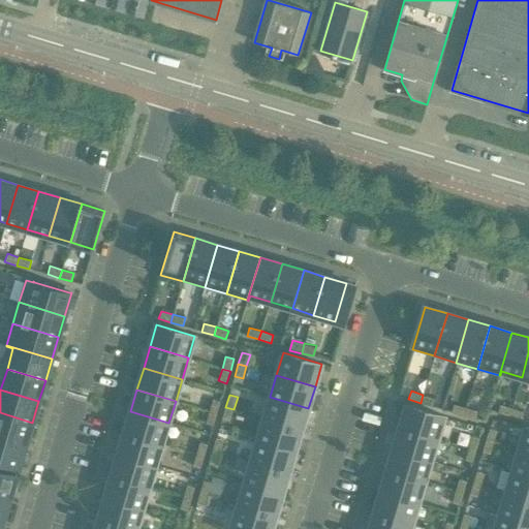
[(423,395),(421,403),(433,406),(435,398),(423,395)]
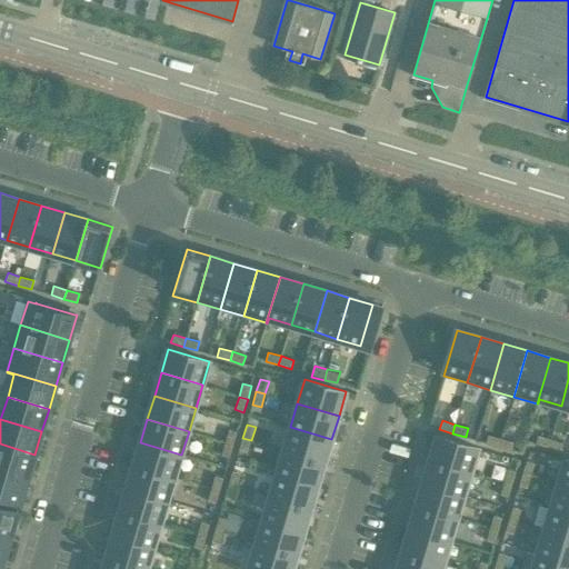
[(283,450),(325,462),(331,439),(290,427),(283,450)]
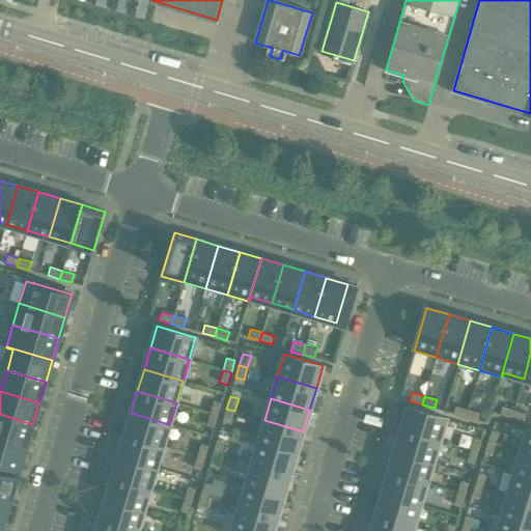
[(210,413),(218,415),(222,403),(214,400),(210,413)]
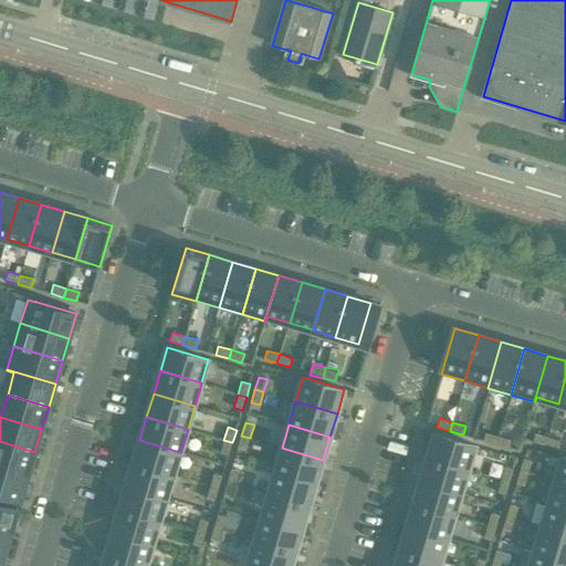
[(499,436),(485,432),(483,441),(495,444),(499,436)]
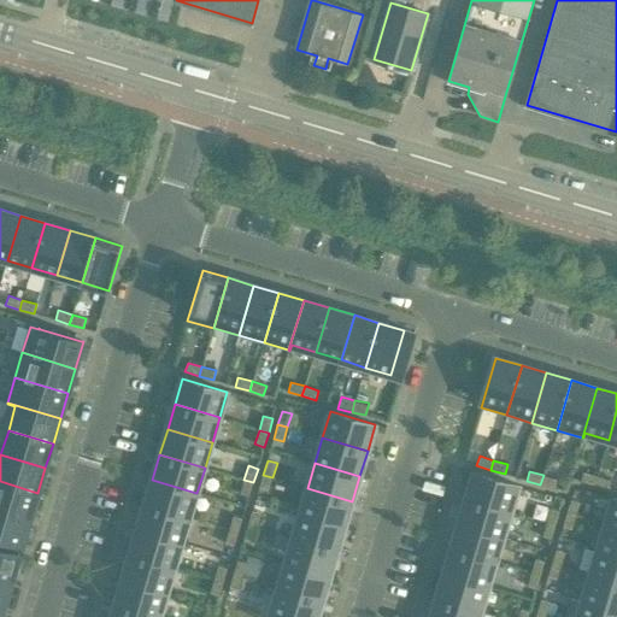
[(510,511),(518,486),(474,472),(466,498),(510,511)]
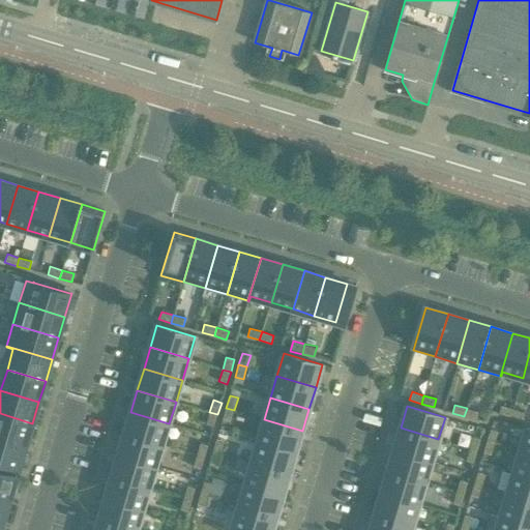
[(513,409),(501,406),(499,414),(510,417),(513,409)]
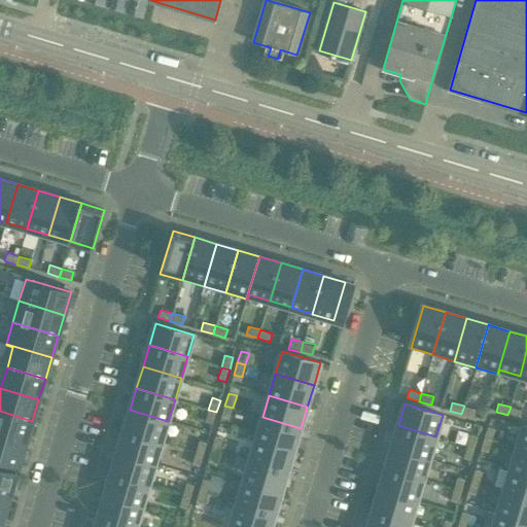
[(221,417),(230,419),(233,408),(224,406),(221,417)]
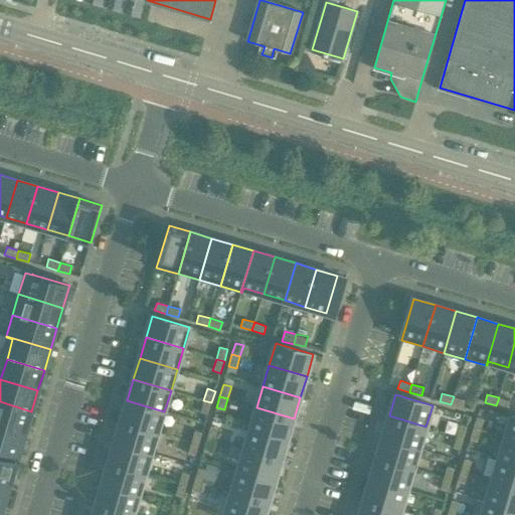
[(451,404),(463,408),(465,400),(454,396),(451,404)]
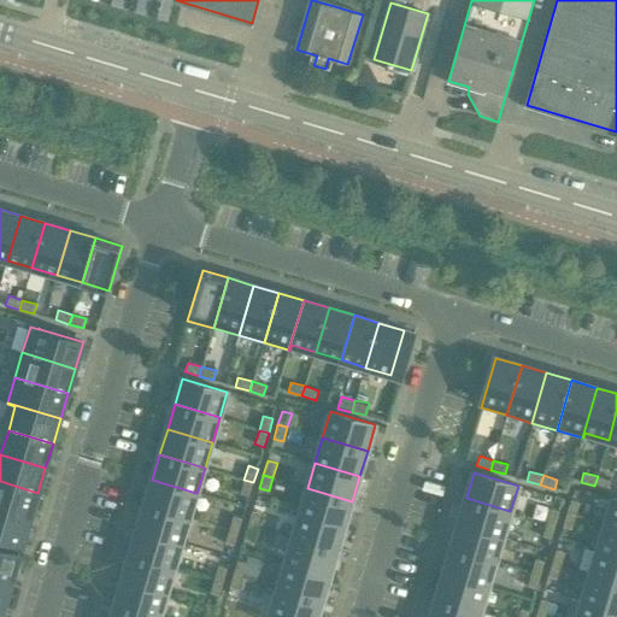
[(609,489),(611,480),(598,476),(594,486),(609,489)]
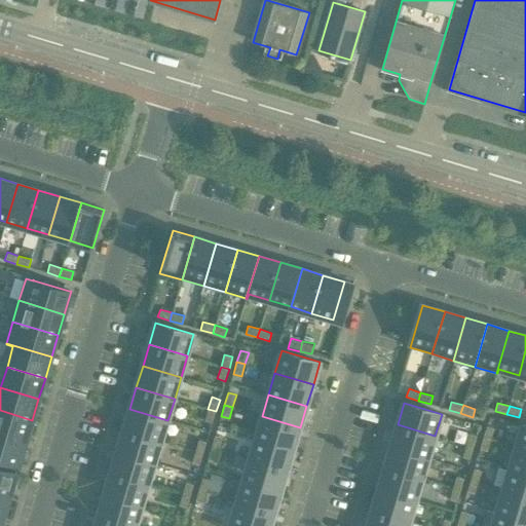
[(161,442),(167,420),(129,409),(123,430),(161,442)]
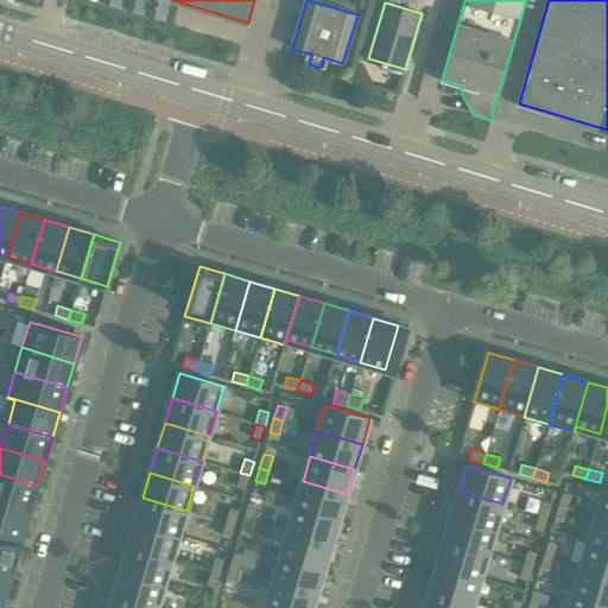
[(240,473),(236,487),(246,489),(249,475),(240,473)]
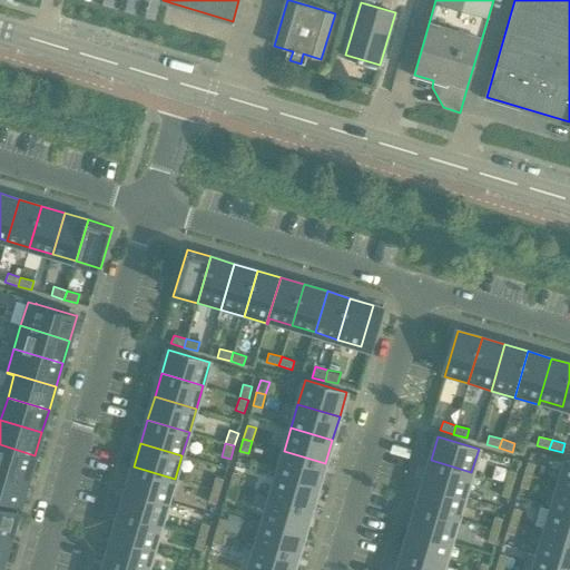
[(0,444),(0,470),(28,479),(35,455),(0,444)]
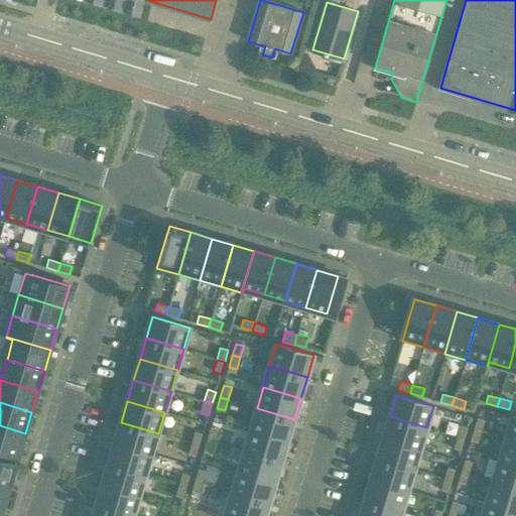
[(251,429),(288,440),(294,419),(257,408),(251,429)]
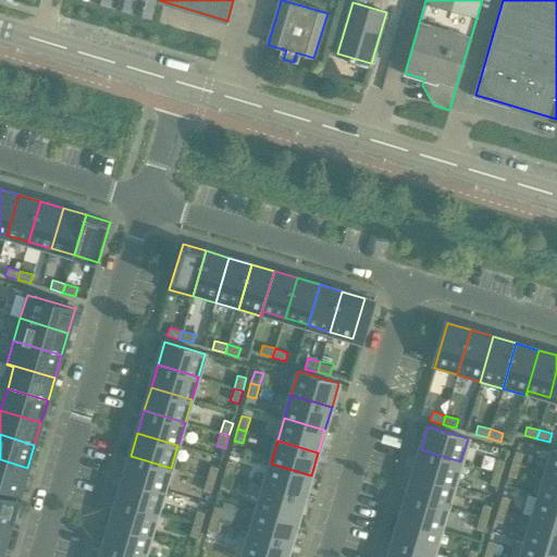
[(460,461),(421,449),(413,472),(454,484),(460,461)]
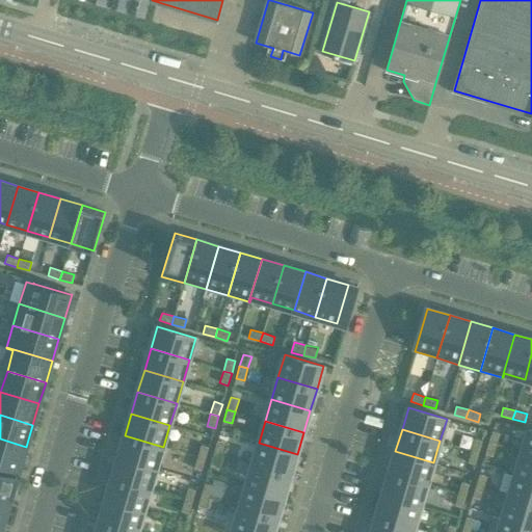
[(500,433),(493,430),(488,443),(497,445),(500,433)]
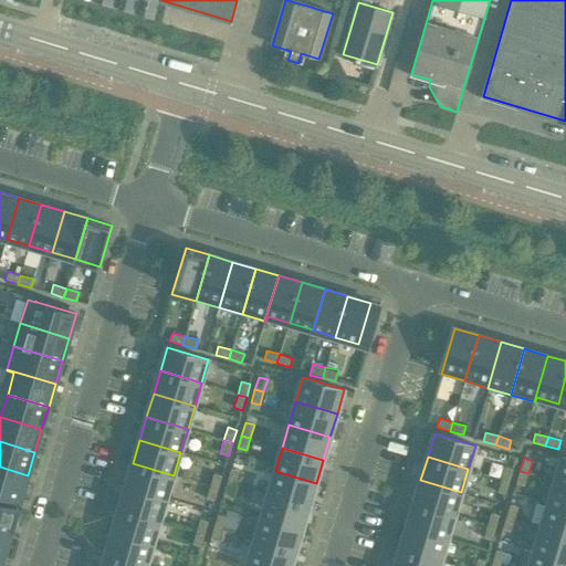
[(565,483),(565,458),(562,458),(555,481),(565,483)]
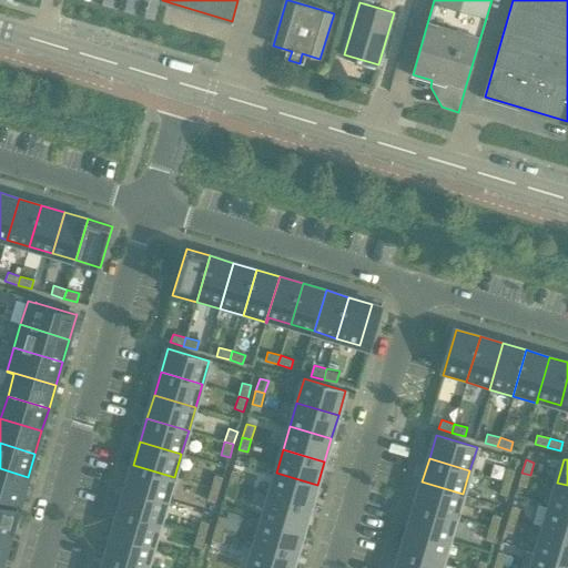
[(127,488),(168,500),(174,477),(133,465),(127,488)]
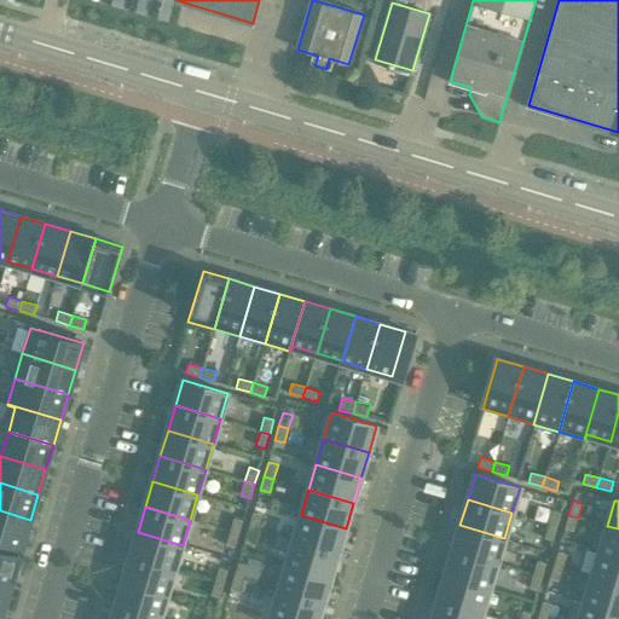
[(30,520),(0,510),(0,539),(21,545),(21,547),(22,547),(30,520)]
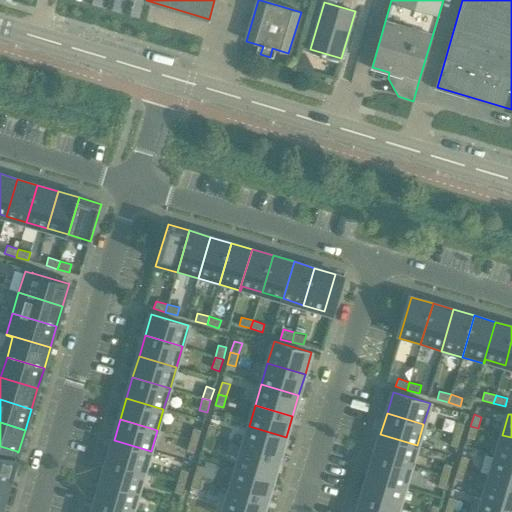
[(461,436),(464,424),(457,422),(453,433),(461,436)]
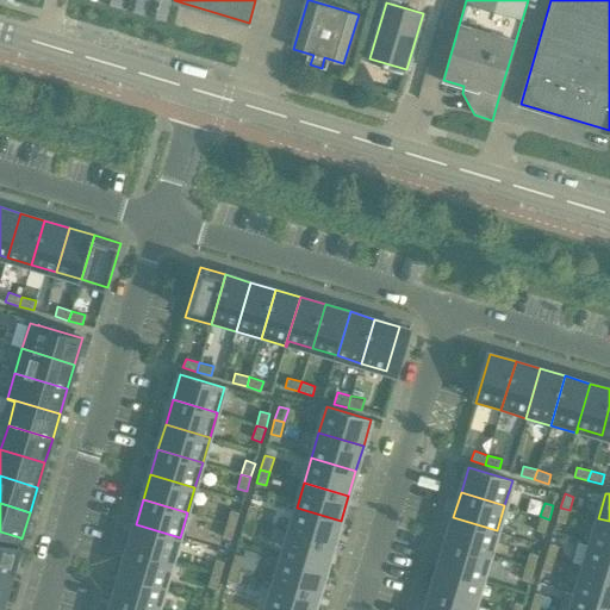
[(246,518),(255,521),(259,508),(249,504),(246,518)]
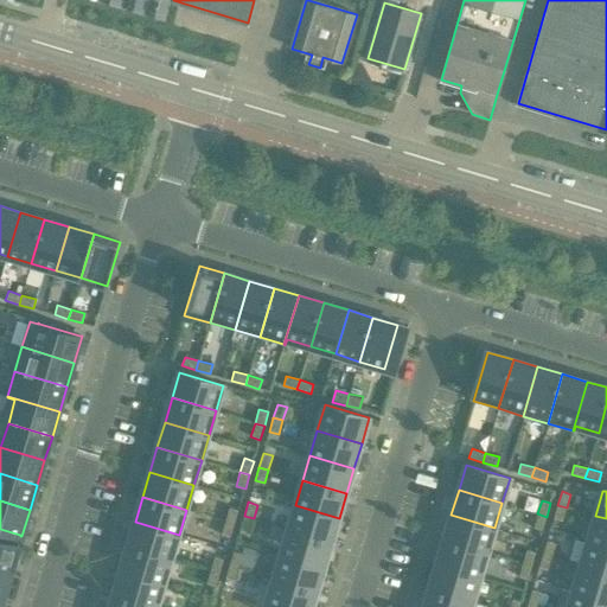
[(288,529),(332,542),(339,518),(295,505),(288,529)]
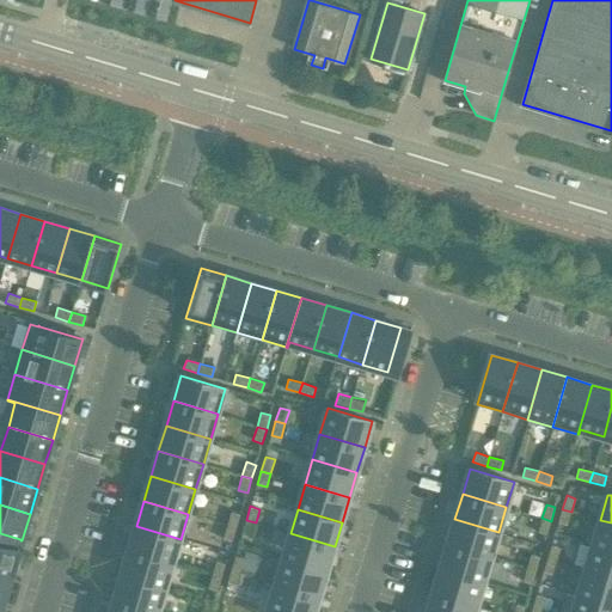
[(558,524),(568,526),(571,512),(562,509),(558,524)]
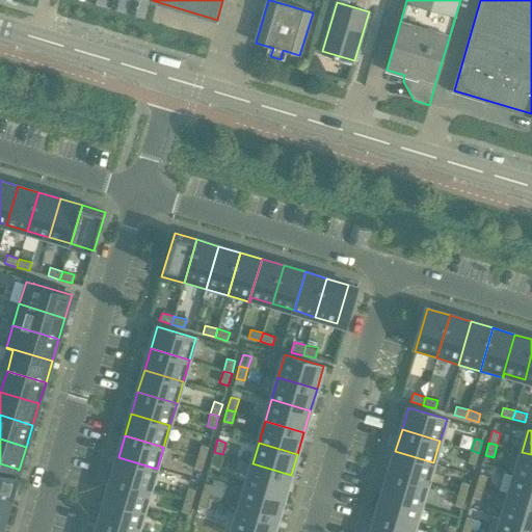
[(197,456),(206,459),(209,447),(201,445),(197,456)]
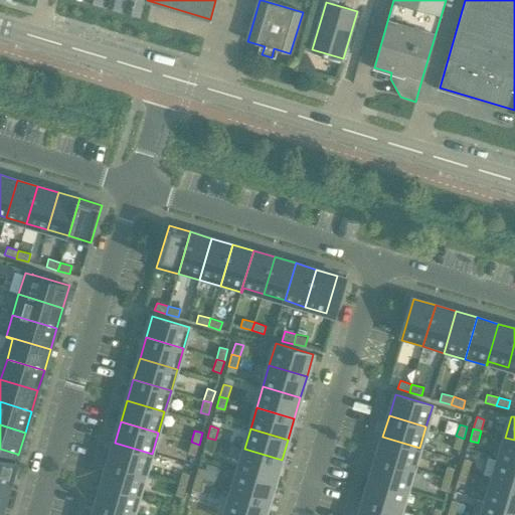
[(461,450),(464,439),(456,436),(453,448),(461,450)]
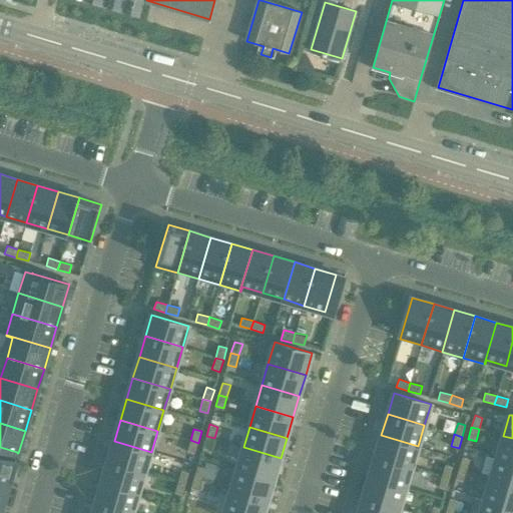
[(418,446),(381,435),(375,456),(412,467),(418,446)]
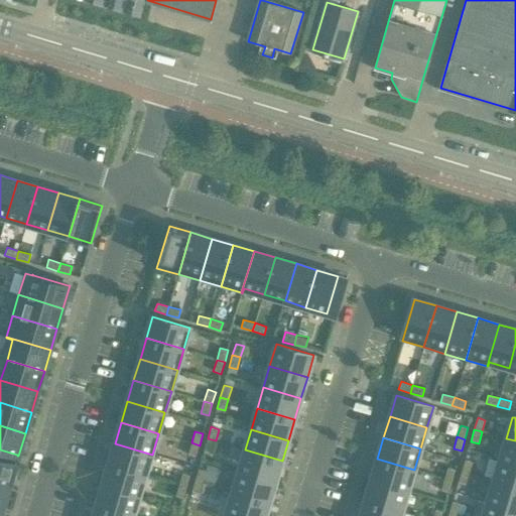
[(208,438),(204,450),(212,453),(216,440),(208,438)]
